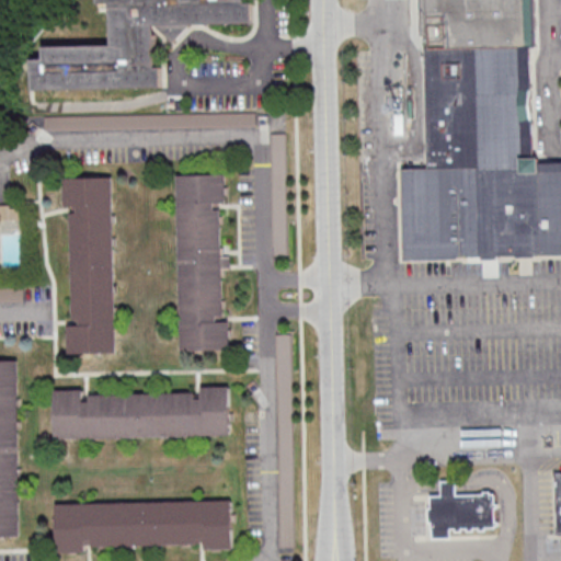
[(160,87),(160,67),(155,67),(153,36),(182,35),(181,24),(252,23),(252,2),(244,2),(243,0),(96,0),(98,3),(110,2),(111,44),(44,46),(44,58),(32,59),(33,90),(160,87)]
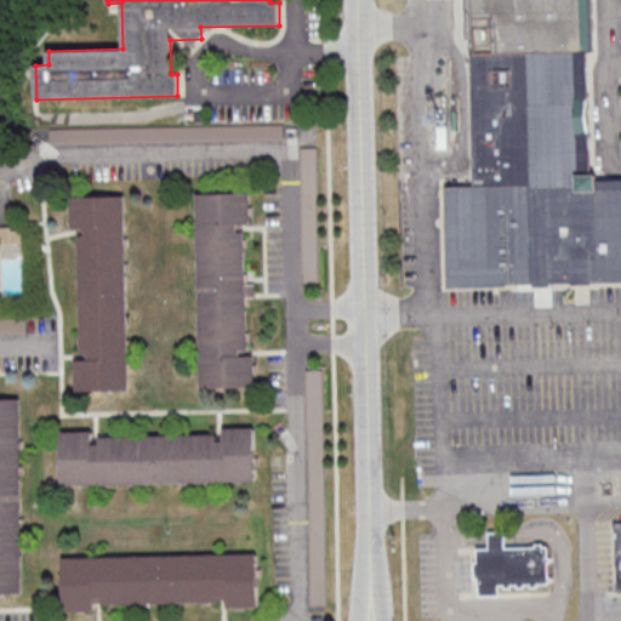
[(450,289),(448,187),(476,186),(473,55),(476,53),(476,39),(469,39),(468,0),(592,0),(594,52),(590,52),(592,174),(598,174),(598,181),(620,180),(620,281),(592,283),(592,285),(573,285),(573,284),(552,284),(552,286),(535,286),(535,285),(511,285),(511,288),(450,289)]
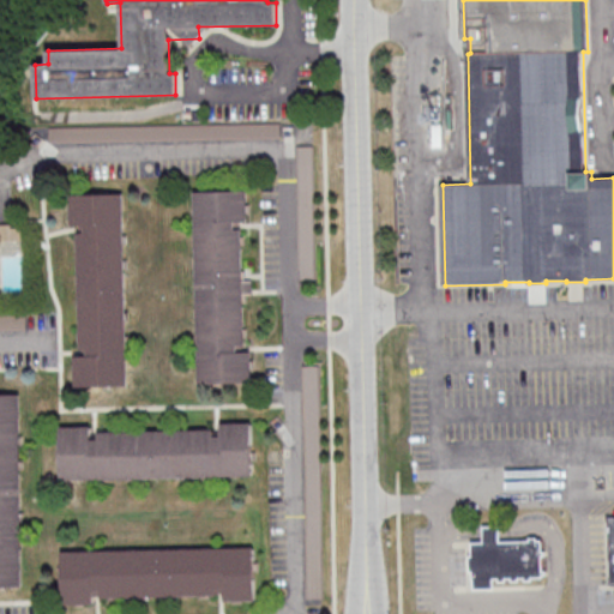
[(278,122),(193,124),(193,138),(280,137),(278,122)]
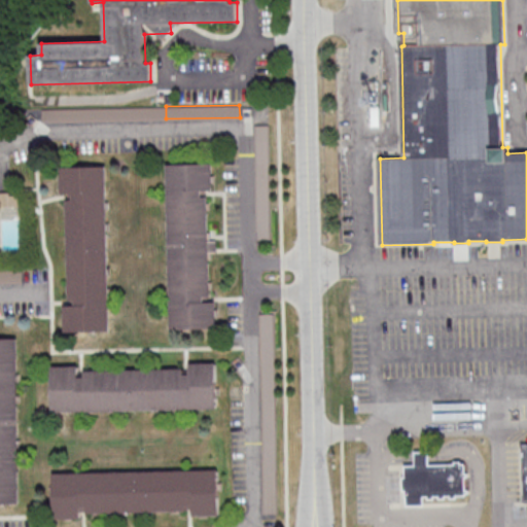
[(40,121),(163,119),(162,106),(40,108),(40,121)]
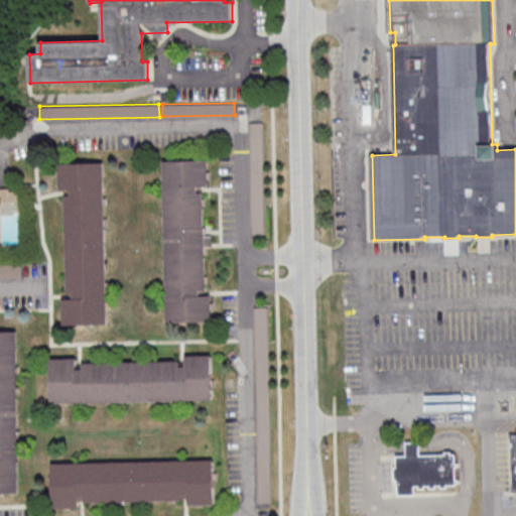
[(205,160),(160,161),(164,323),(208,320),(208,295),(197,295),(197,289),(203,289),(200,191),(196,191),(195,185),(205,185),(205,160)]
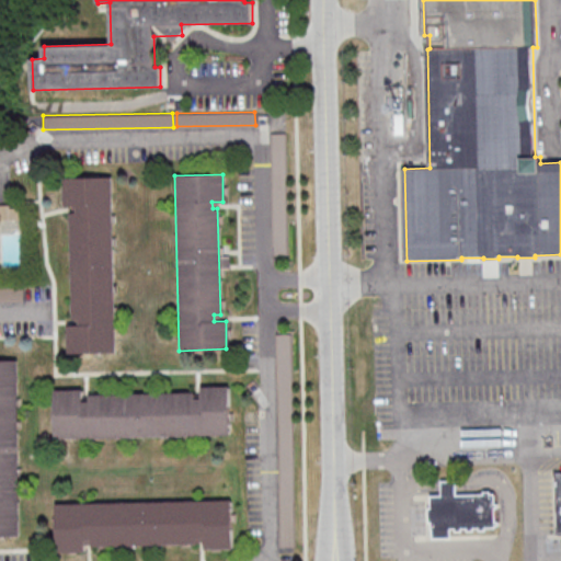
[(60,178),(109,176),(113,352),(65,353),(64,325),(76,324),(76,318),(69,318),(67,212),(71,212),(71,206),(61,206),(60,178)]
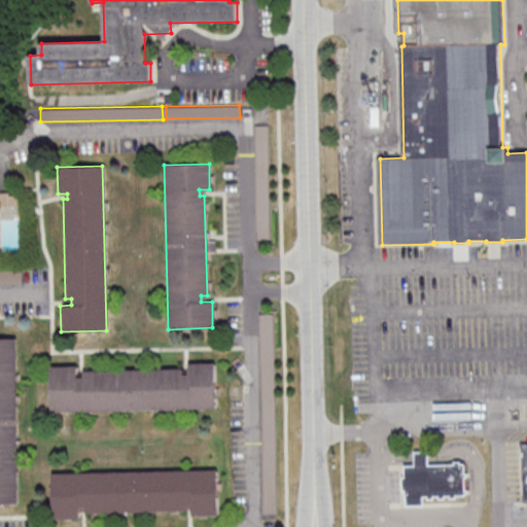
[(0,205),(15,206),(16,194),(0,192),(0,205)]
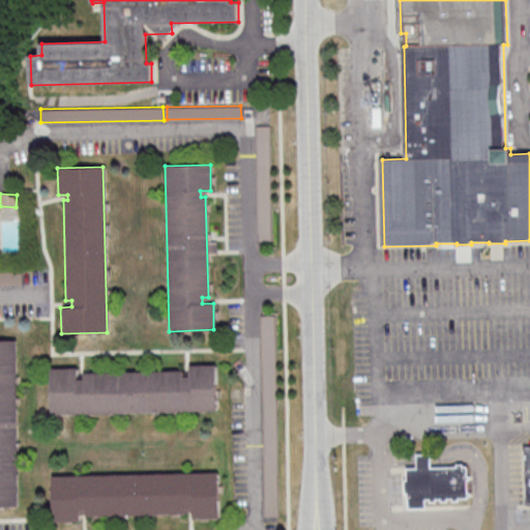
[(0,341),(13,341),(18,506),(0,506),(0,341)]
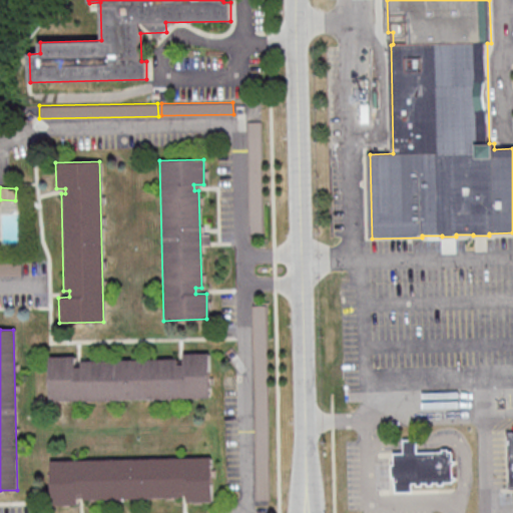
[(206,353),(208,397),(48,402),(47,358),(72,357),(72,367),(78,367),(78,362),(175,359),(176,364),(181,364),(181,354),(206,353)]
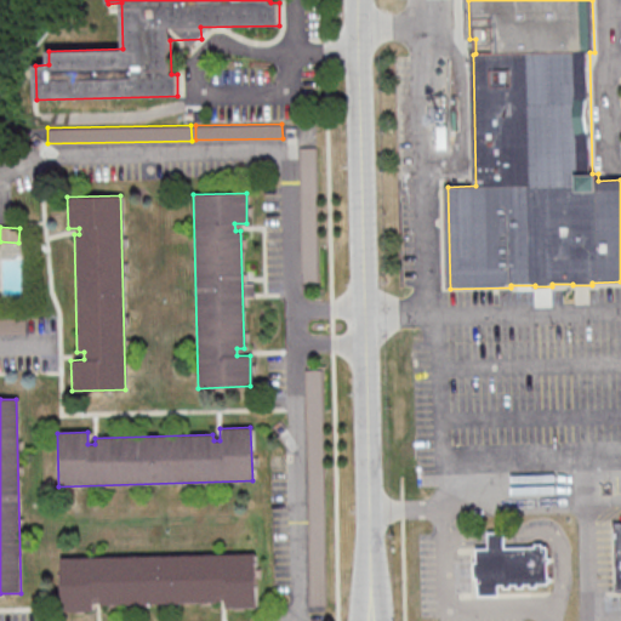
[(479,551),(491,551),(490,533),(502,533),(506,533),(506,537),(507,550),(537,548),(537,546),(545,545),(545,548),(548,548),(550,559),(553,559),(553,564),(550,564),(550,579),(553,579),(553,582),(550,582),(551,585),(539,586),(539,588),(533,588),(533,586),(527,586),(527,590),(519,590),(519,586),(512,586),(512,590),(506,590),(506,587),(501,587),(501,596),(482,597),(480,587),(480,579),(477,579),(477,563),(479,563),(479,551)]
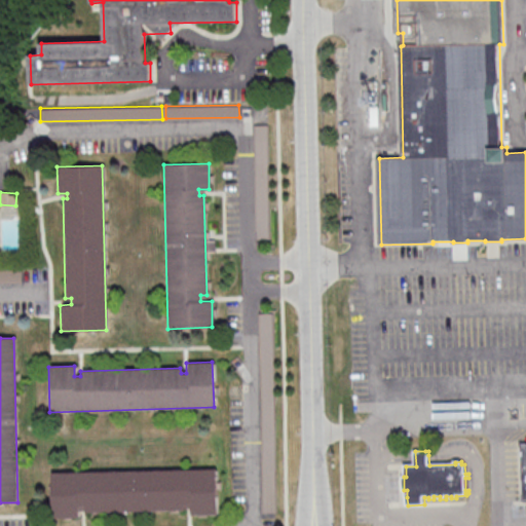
[(216,515),(215,470),(50,475),(52,520),(78,519),(78,509),(84,508),(84,514),(184,511),(184,505),(190,505),(190,516),(216,515)]
